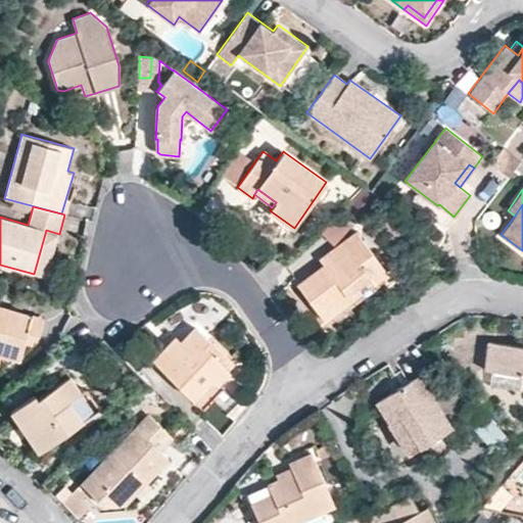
[(387,273),(355,231),(319,258),(323,265),(297,285),(324,321),(362,292),(358,286),(369,277),(374,283),(387,273)]
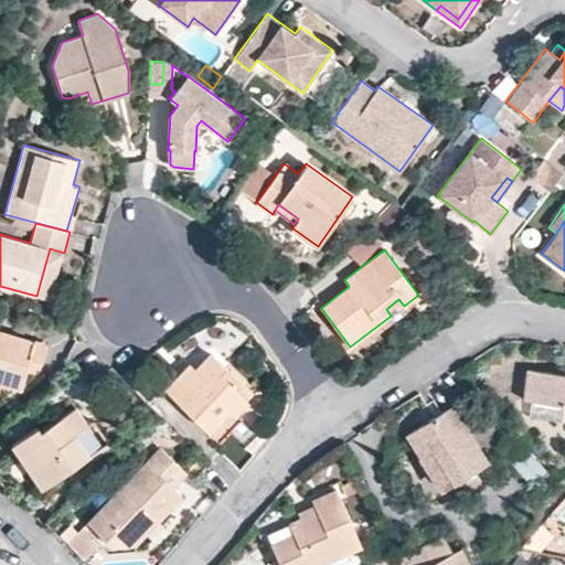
[(46,344),(0,330),(0,382),(21,388),(27,370),(29,360),(38,362),(42,363),(46,344)]
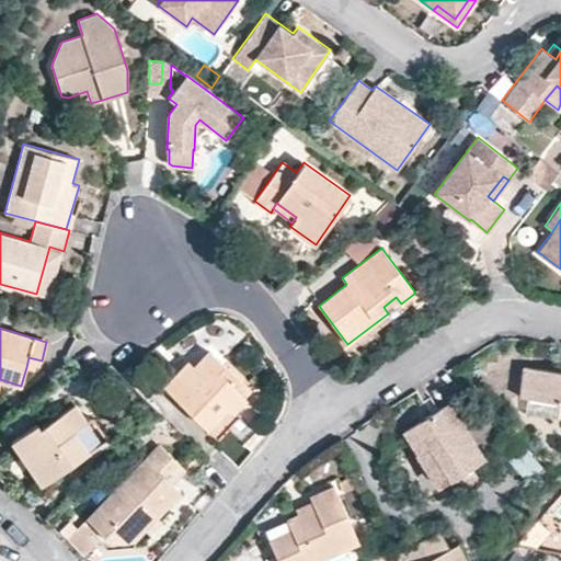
[(225,365),(209,351),(193,367),(187,362),(163,387),(207,430),(229,407),(232,410),(233,409),(245,397),(219,370),(225,365)]
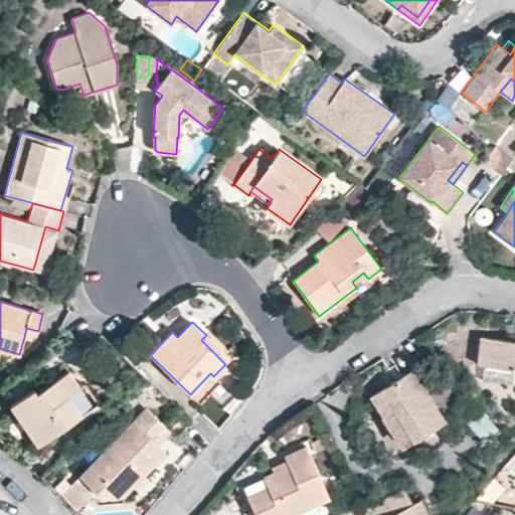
[(34,330),(26,328),(24,337),(31,339),(34,330)]
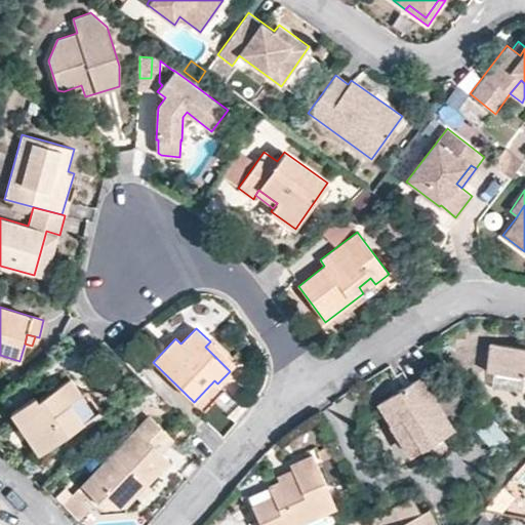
[(524,342),(491,338),(487,367),(524,371),(524,342)]
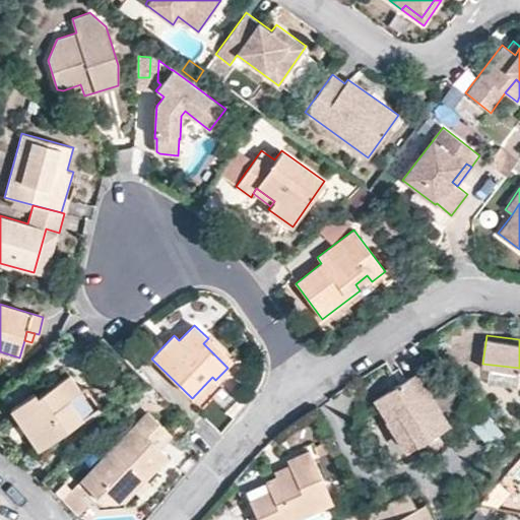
[(233,363),(208,338),(203,343),(228,368),(233,363)]
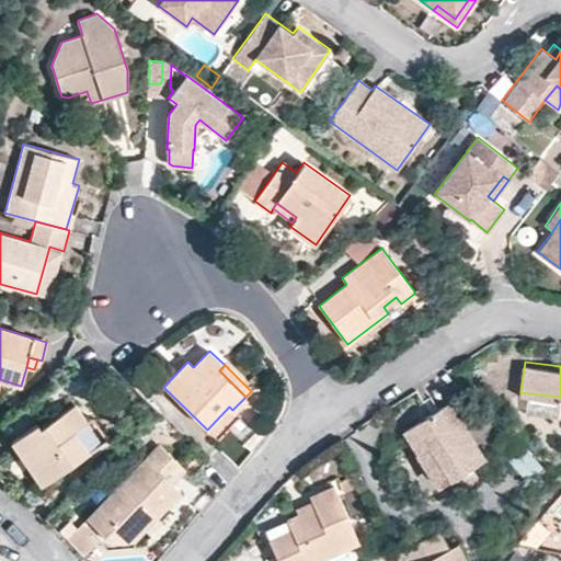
[(483,449),(446,398),(403,428),(418,449),(428,441),(451,472),(483,449)]
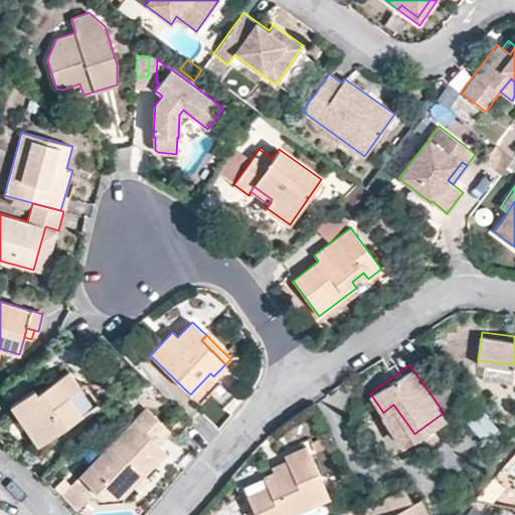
[(81,386),(69,370),(36,392),(33,388),(9,405),(37,446),(82,413),(69,394),(81,386)]
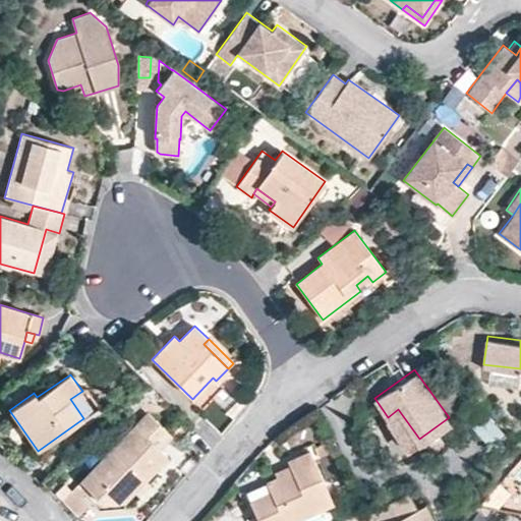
[(223,386),(217,380),(216,381),(213,378),(192,399),(203,408),(223,386)]
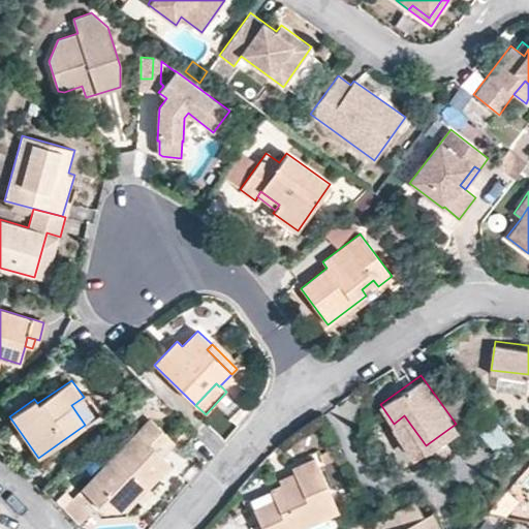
[(426,445),(404,415),(394,424),(415,453),(426,445)]
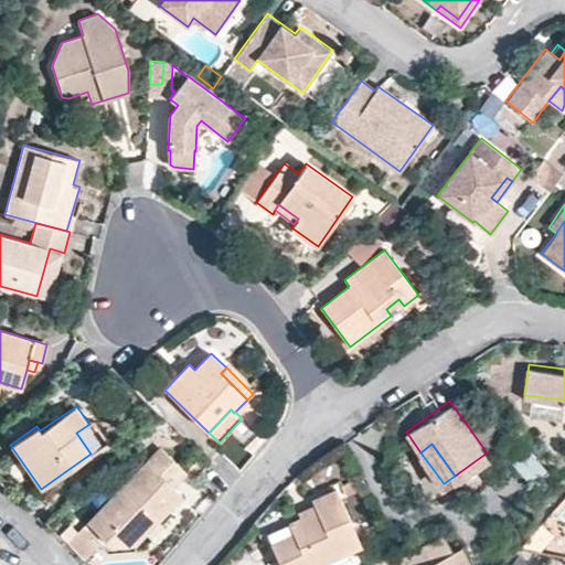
[(188,473),(160,447),(87,521),(113,546),(137,544),(147,533),(142,530),(155,516),(159,521),(182,496),(174,488),(188,473)]
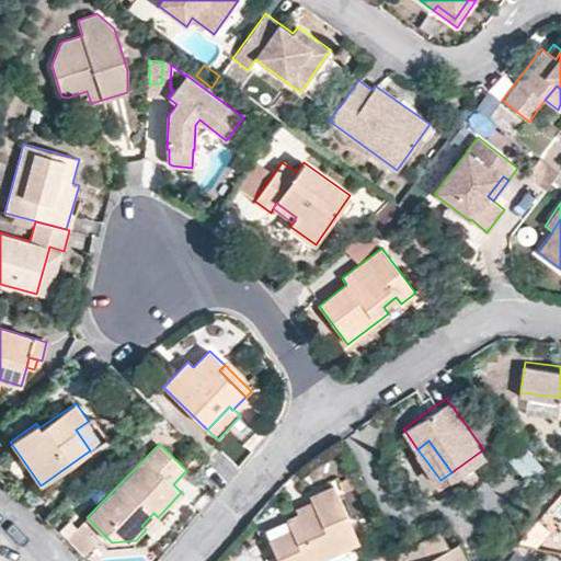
[(358,487),(353,474),(339,482),(344,494),(358,487)]
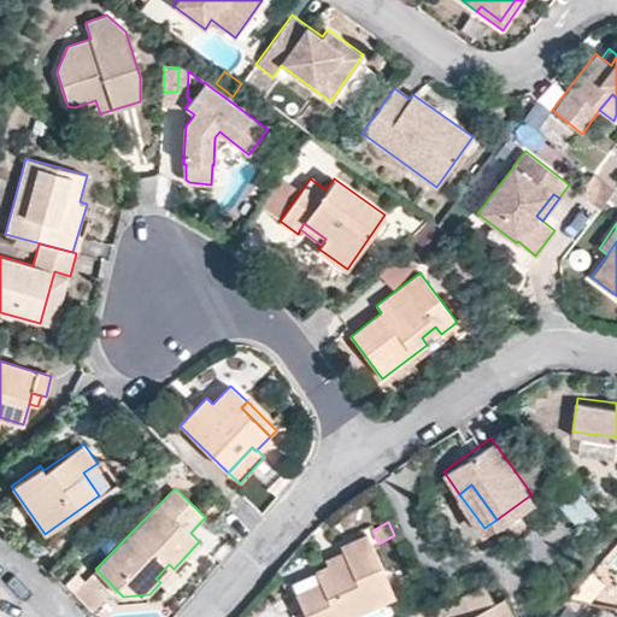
[(345,616),(394,597),(366,533),(340,545),(342,551),(324,558),(327,564),(315,570),(319,582),(295,593),(305,616),(345,616)]
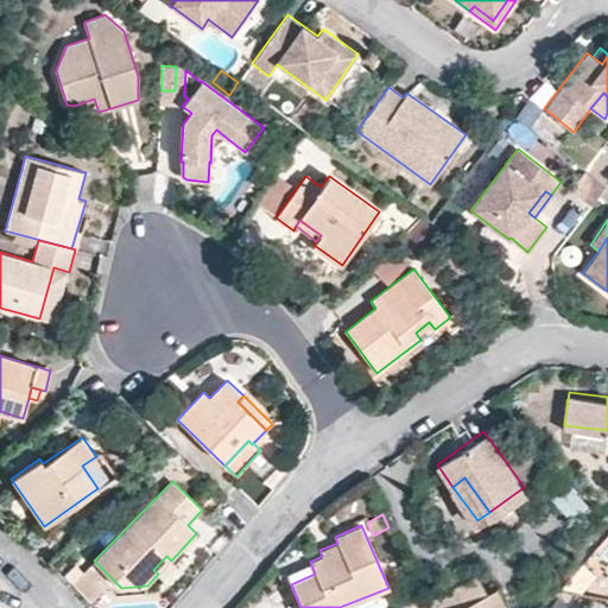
[(177,565),(171,561),(166,556),(153,570),(158,574),(163,578),(177,565)]
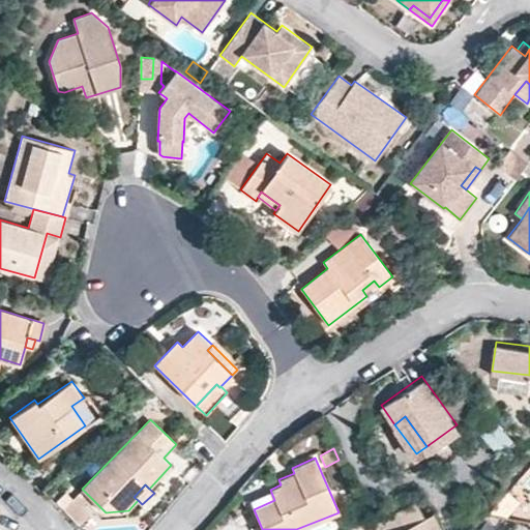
[(97,506),(82,491),(64,508),(80,525),(97,506)]
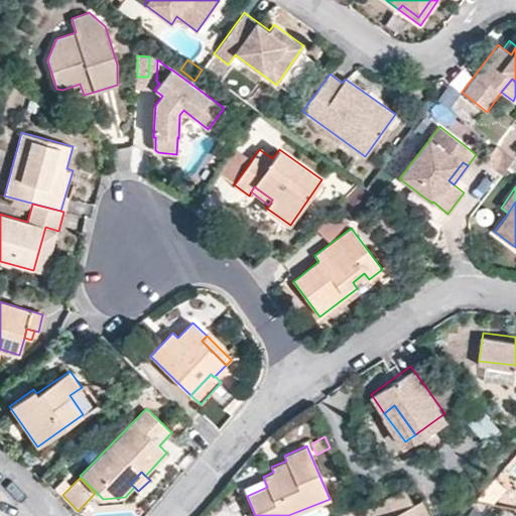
[(507,490),(494,479),(473,502),(493,505),(507,490)]
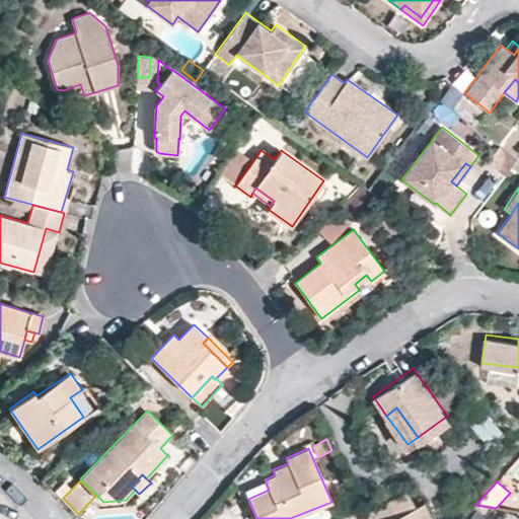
[(417,508),(410,492),(391,501),(399,516),(417,508)]
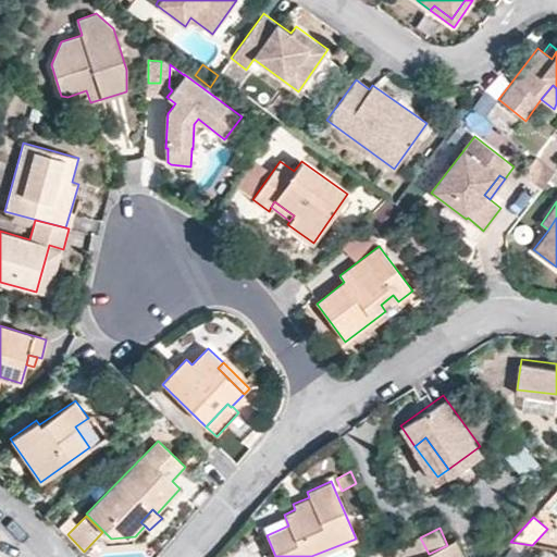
[(410,556),(463,556),(456,541),(447,545),(429,554),(420,537),(406,544),(410,556)]
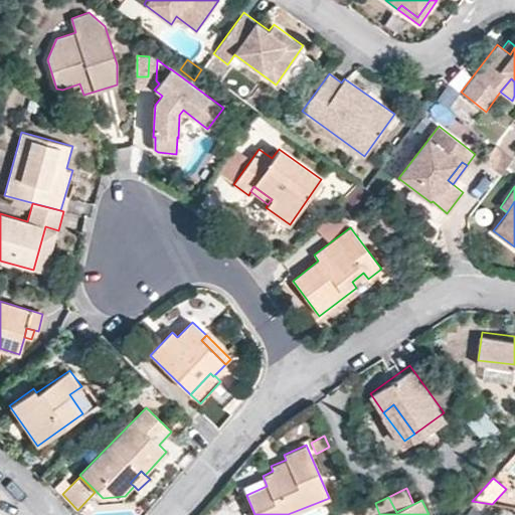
[(379,514),(375,503),(361,510),(362,514),(379,514)]
